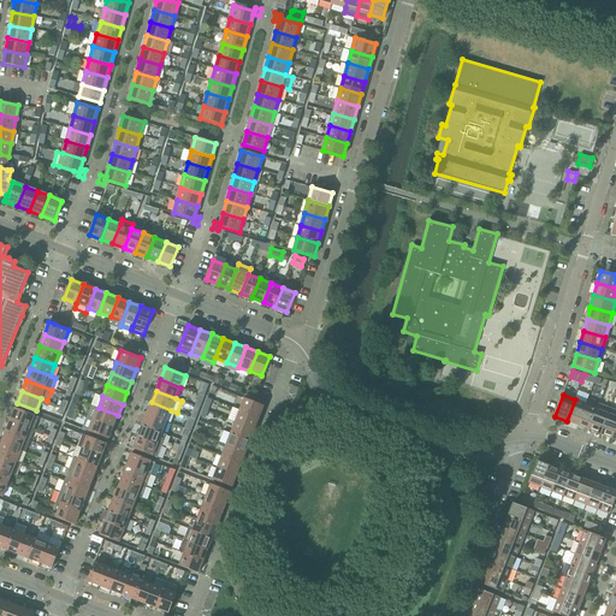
[(244,398),(240,410),(259,418),(264,406),(244,398)]
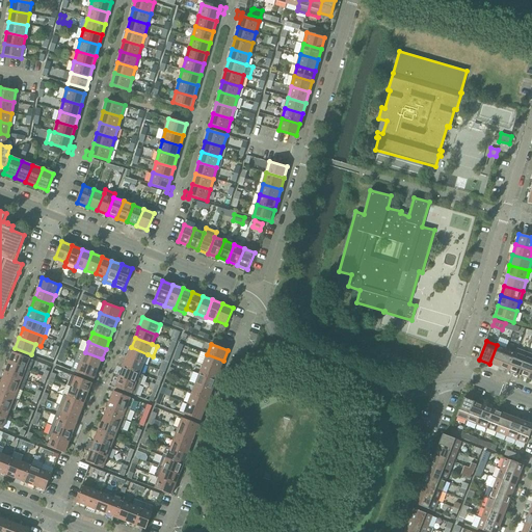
[(489,364),(499,367),(506,348),(497,345),(489,364)]
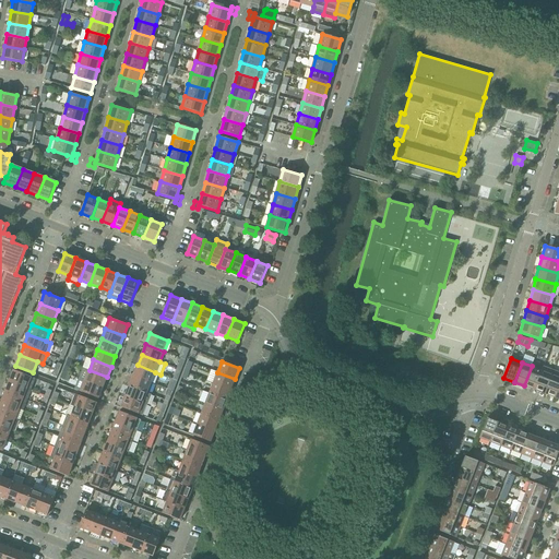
[(138,365),(133,376),(151,382),(155,372),(138,365)]
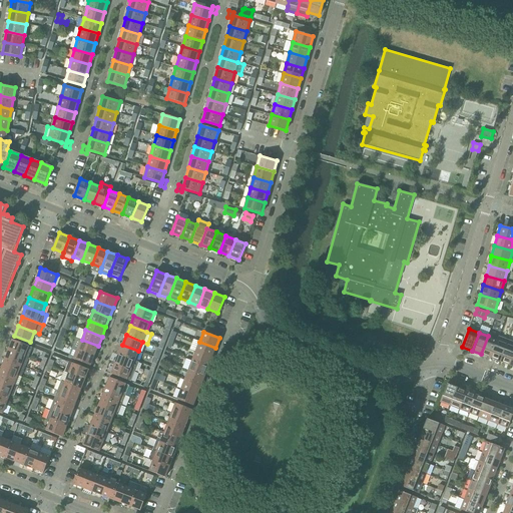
[(481,354),(491,358),(498,340),(488,336),(481,354)]
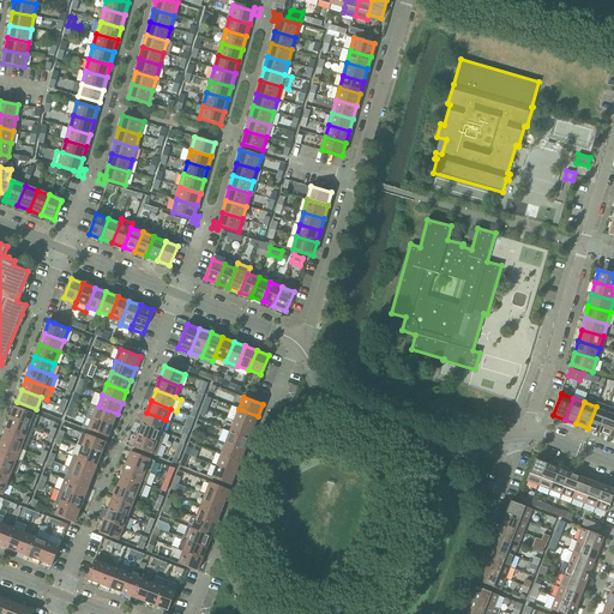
[(588,428),(599,433),(609,407),(597,402),(596,407),(588,428)]
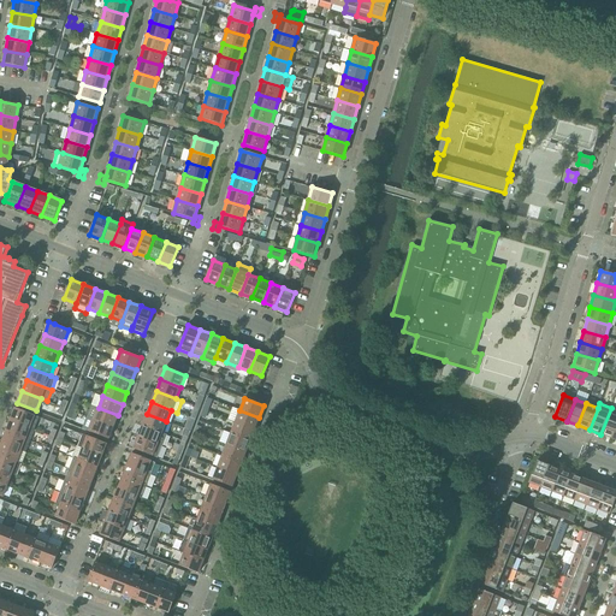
[(16,408),(11,420),(35,430),(40,418),(16,408)]
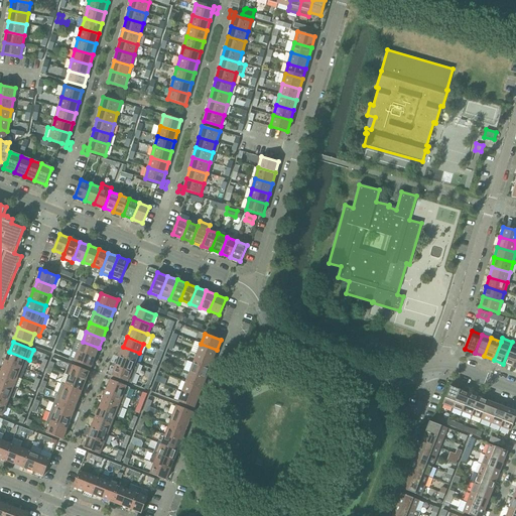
[(83,342),(79,351),(95,358),(99,348),(83,342)]
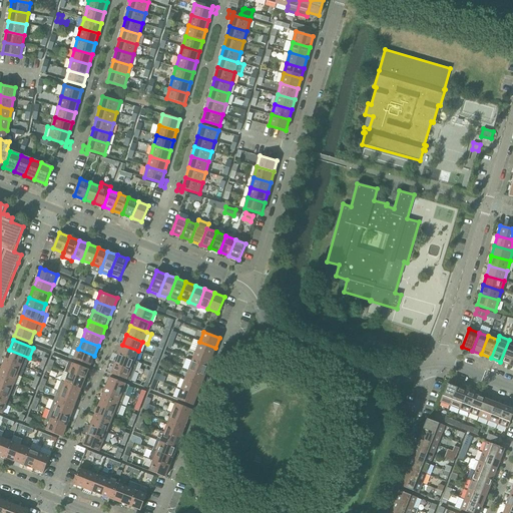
[(500,362),(510,365),(512,357),(512,341),(509,340),(500,362)]
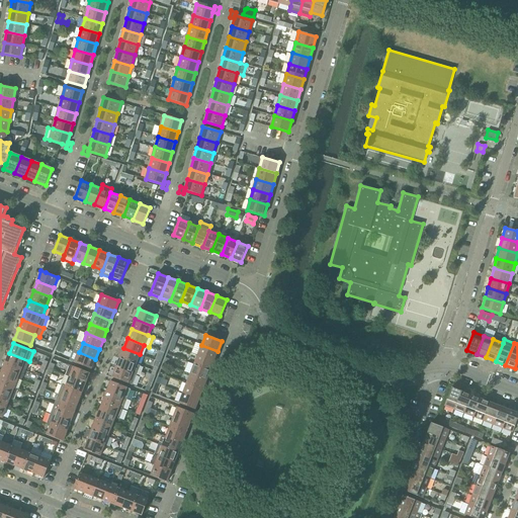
[(59,345),(56,350),(64,353),(66,347),(62,346),(59,345)]
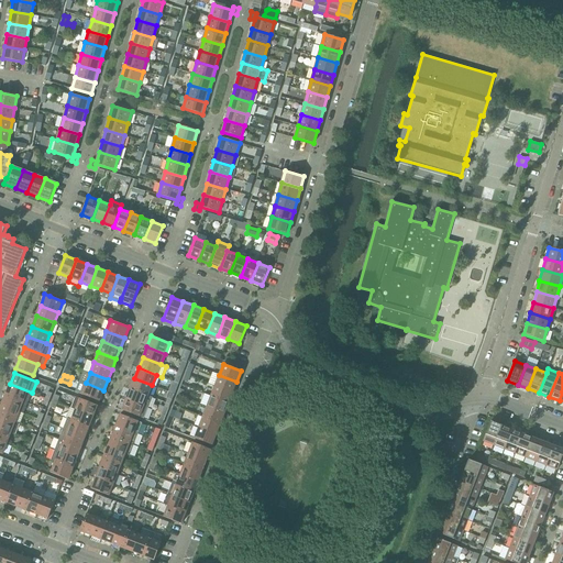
[(219,375),(214,385),(233,393),(236,382),(219,375)]
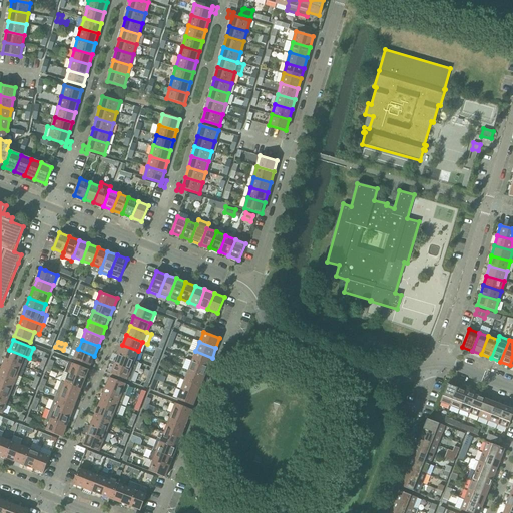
[(122,345),(118,354),(135,361),(138,351),(122,345)]
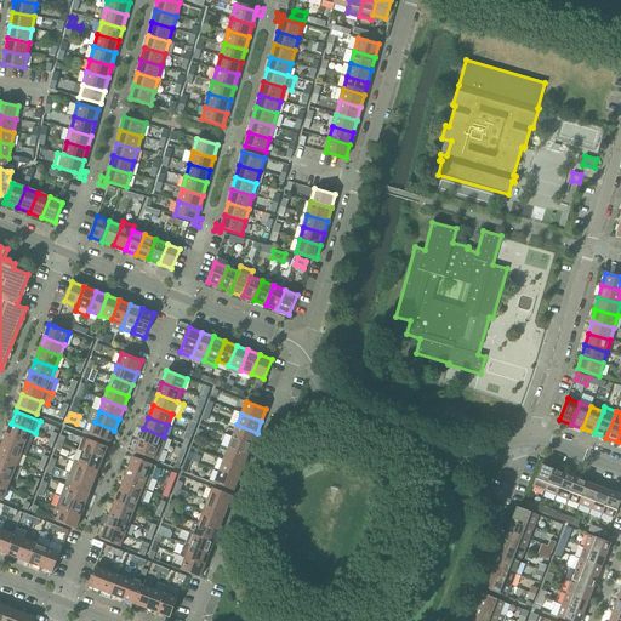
[(114,431),(95,422),(90,434),(109,443),(114,431)]
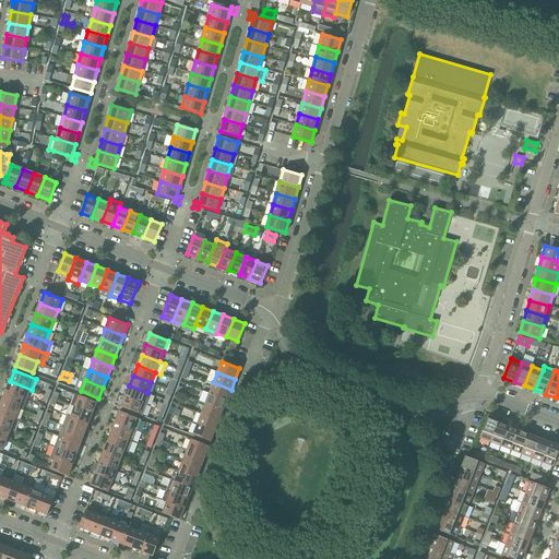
[(32,390),(10,381),(6,391),(27,400),(32,390)]
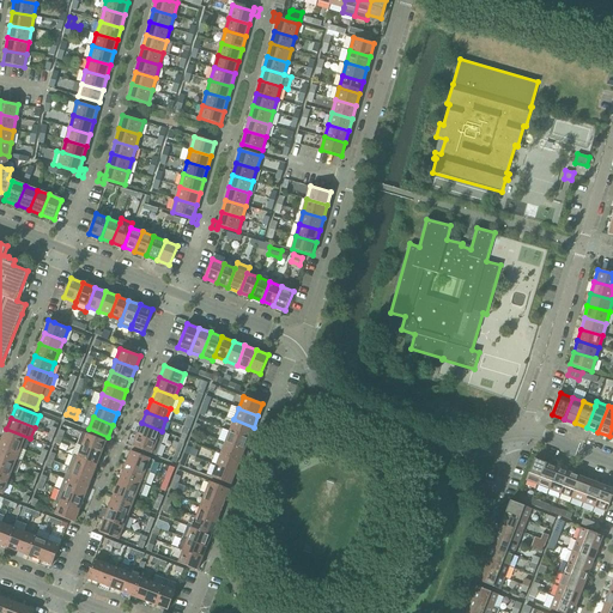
[(234,419),(230,431),(249,438),(254,428),(234,419)]
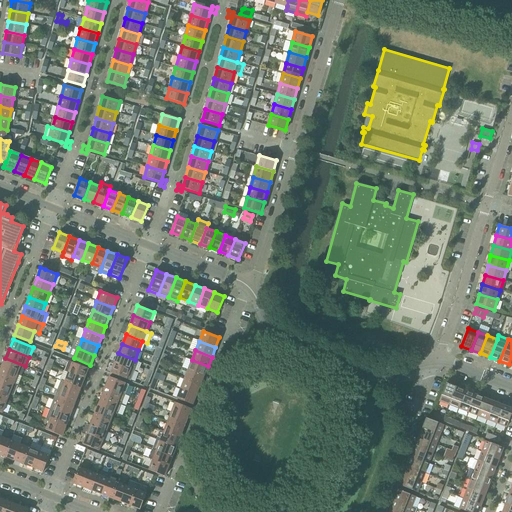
[(135,360),(118,353),(115,363),(135,371),(139,361),(135,360)]
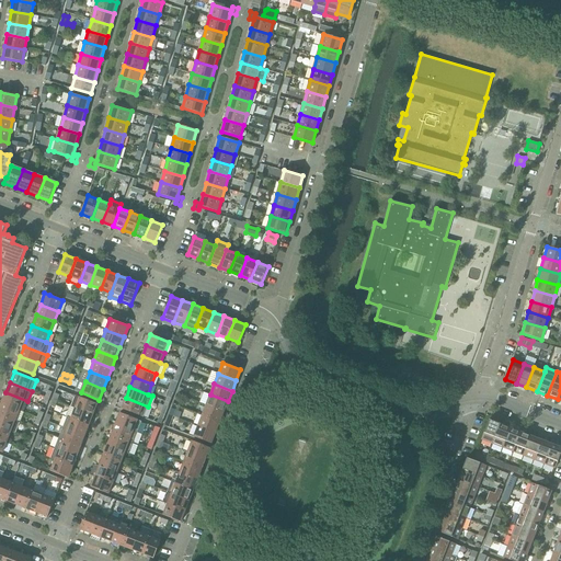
[(6,392),(1,403),(20,410),(23,412),(27,401),(6,392)]
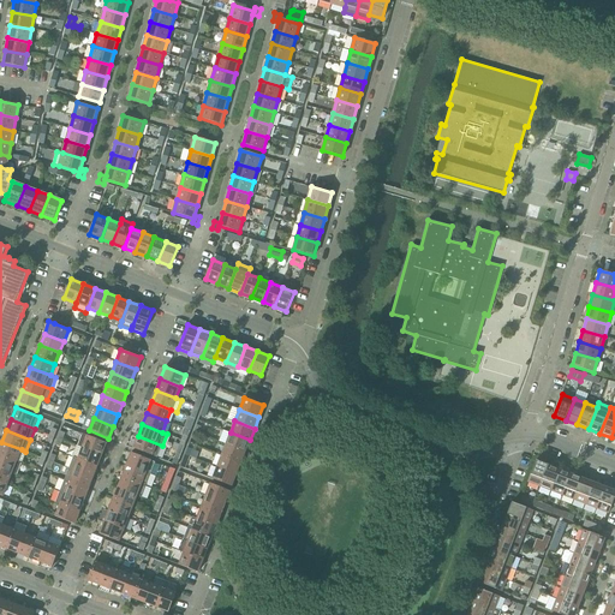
[(224,430),(219,441),(226,443),(245,452),(250,440),(231,433),(224,430)]
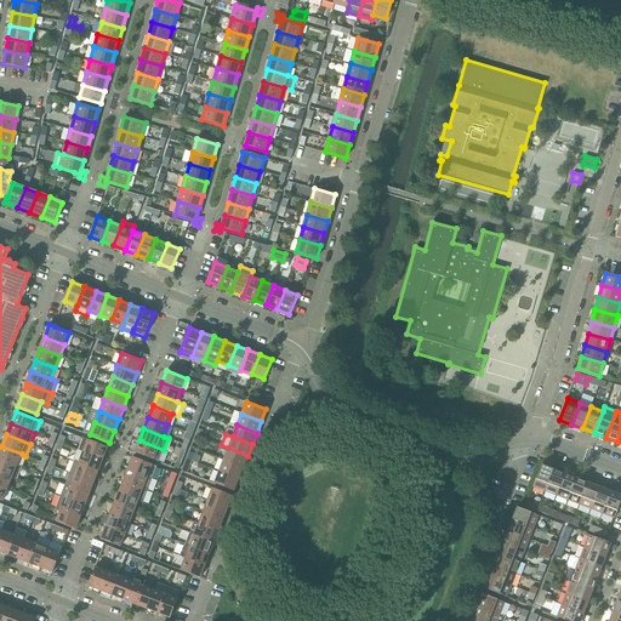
[(79,450),(84,451),(103,460),(108,448),(84,438),(79,450)]
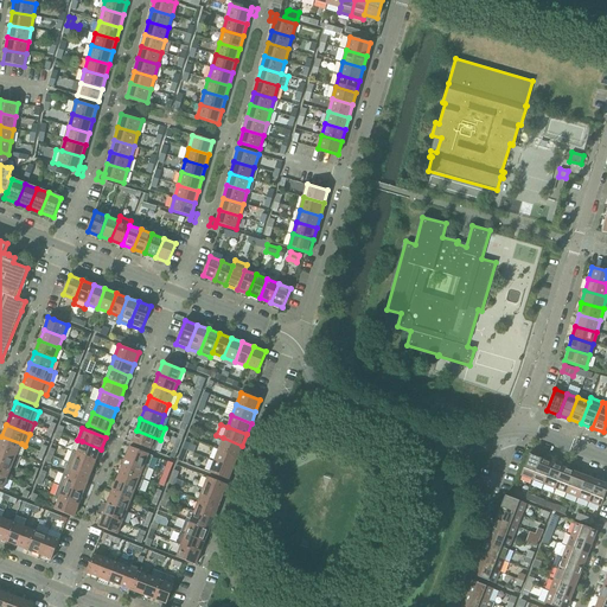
[(160,440),(136,430),(132,442),(155,452),(160,440)]
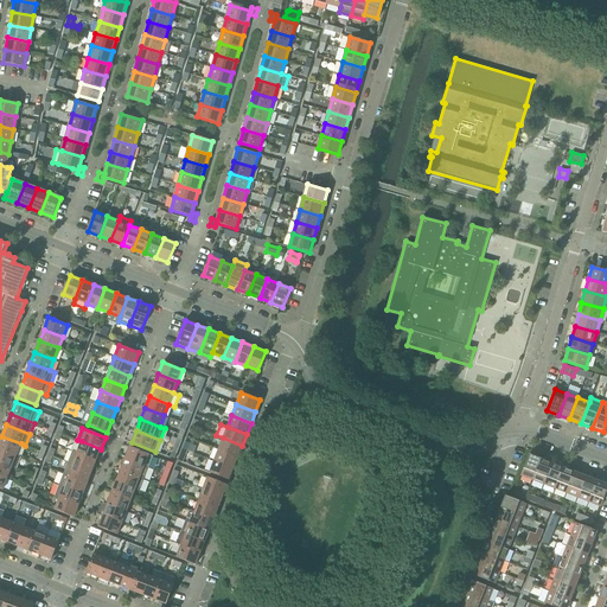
[(1,436),(0,440),(0,448),(17,455),(21,443),(1,436)]
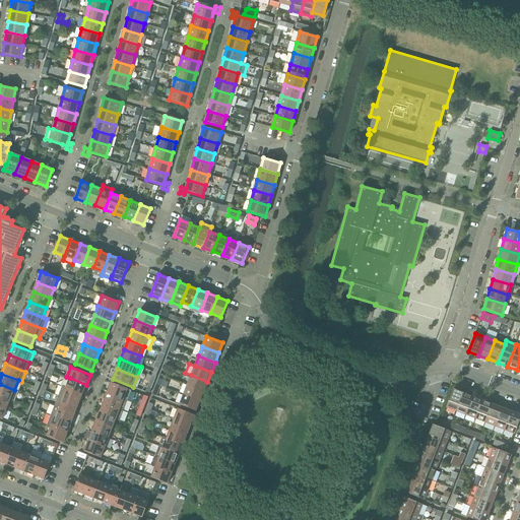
[(191,375),(187,385),(204,391),(207,382),(191,375)]
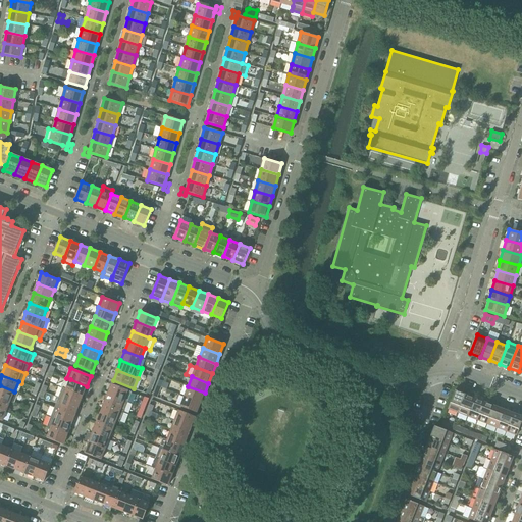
[(70,379),(66,389),(83,396),(87,386),(70,379)]
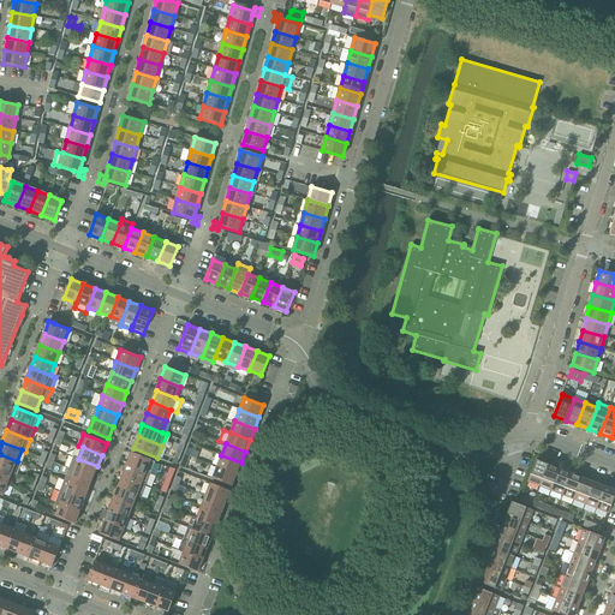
[(131,453),(126,465),(150,473),(155,461),(131,453)]
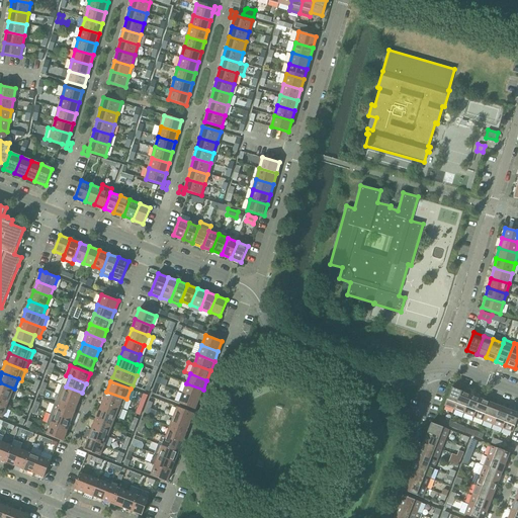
[(0,382),(0,394),(10,398),(14,400),(18,390),(14,389),(0,382)]
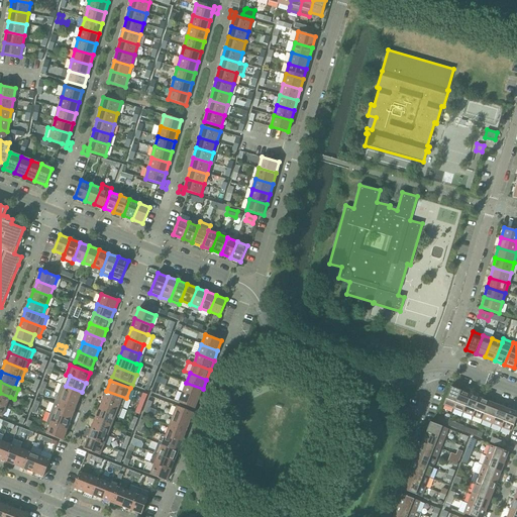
[(186,383),(183,392),(199,399),(203,389),(186,383)]
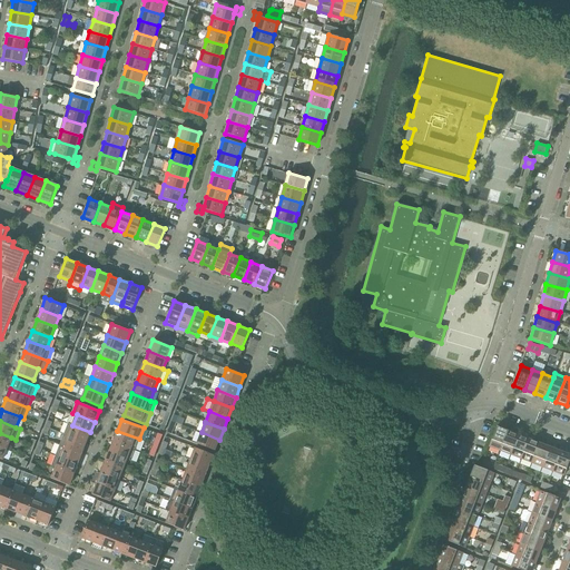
[(68,423),(65,434),(86,443),(90,432),(72,425),(68,423)]
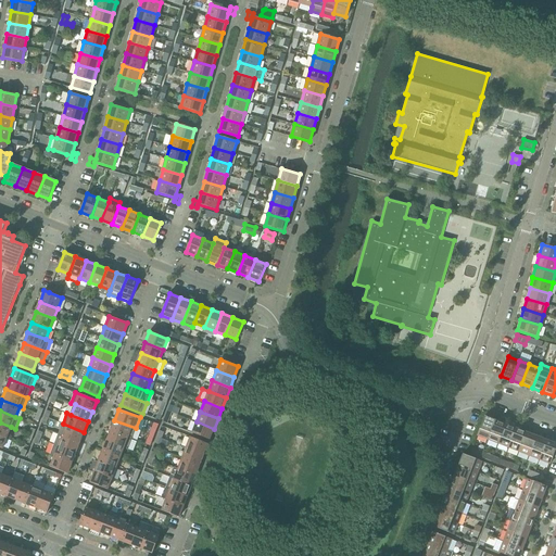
[(478,436),(488,440),(495,420),(485,416),(478,436)]
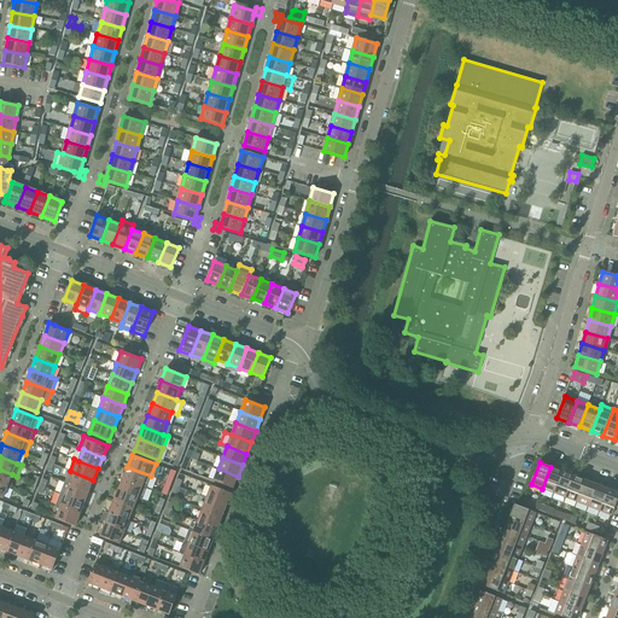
[(127,467),(123,478),(147,488),(151,476),(127,467)]
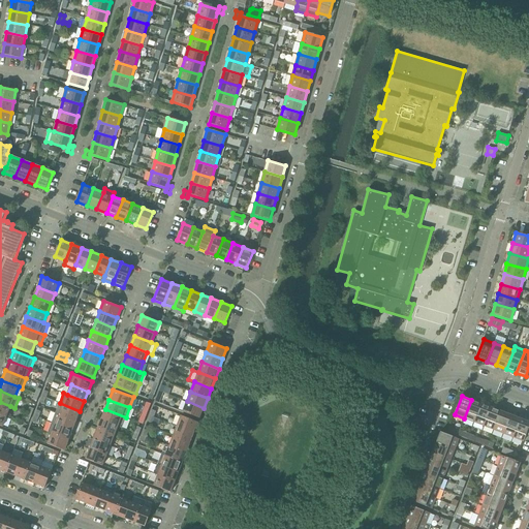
[(464,418),(474,422),(481,403),(471,400),(464,418)]
